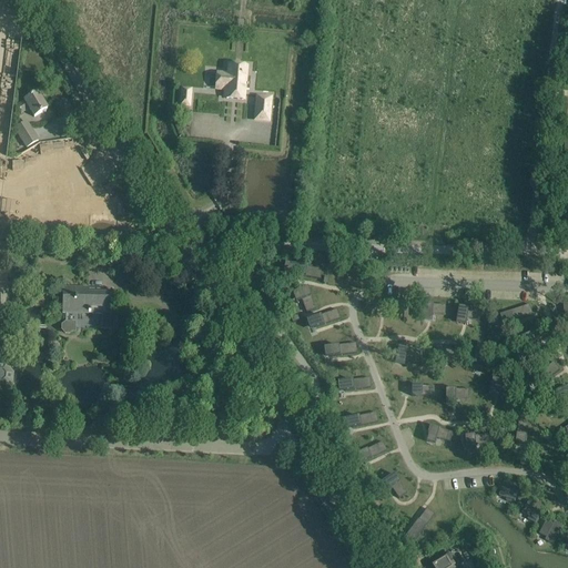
[(227,90),(226,99),(244,100),(244,90),(249,90),(250,78),(245,78),(246,69),(230,67),(229,75),(217,74),(216,90),(227,90)]
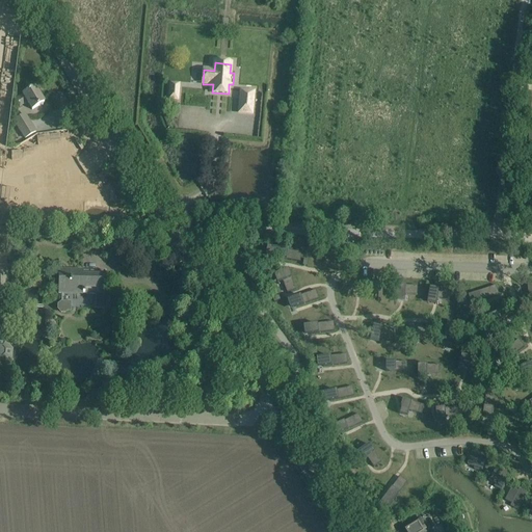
[(32,110),(35,108),(44,103),(35,87),(23,95),(23,96),(15,101),(19,107),(27,102),(32,110)]
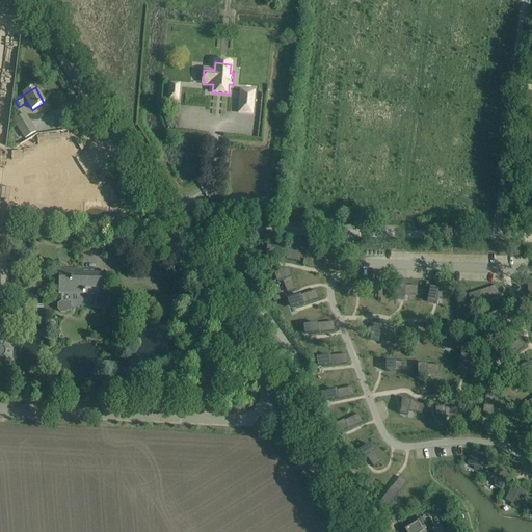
[(254,92),(241,91),(239,113),(251,114),(254,92)]
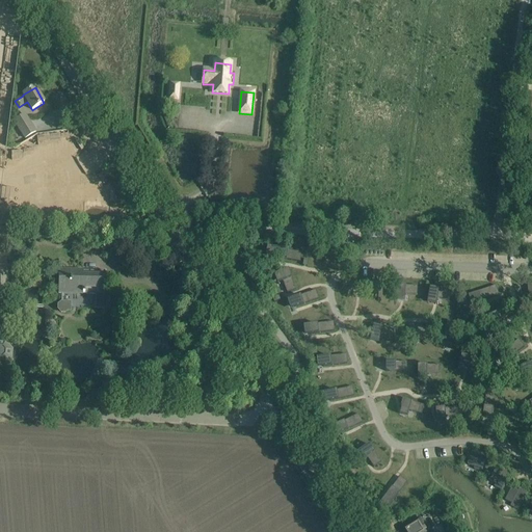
[(12,122),(24,139),(36,132),(25,113),(12,122)]
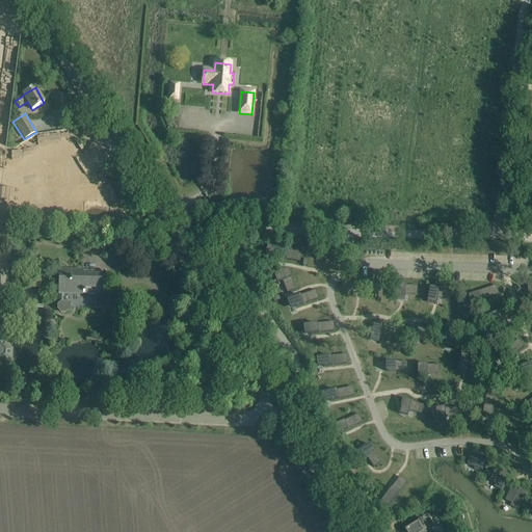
[(51,150),(74,149),(74,133),(51,133),(51,150)]
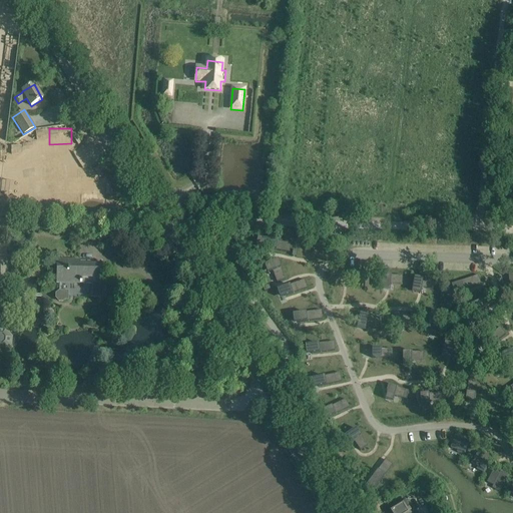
[(264,239),(262,248),(281,251),(290,252),(291,245),(291,243),(264,239)]
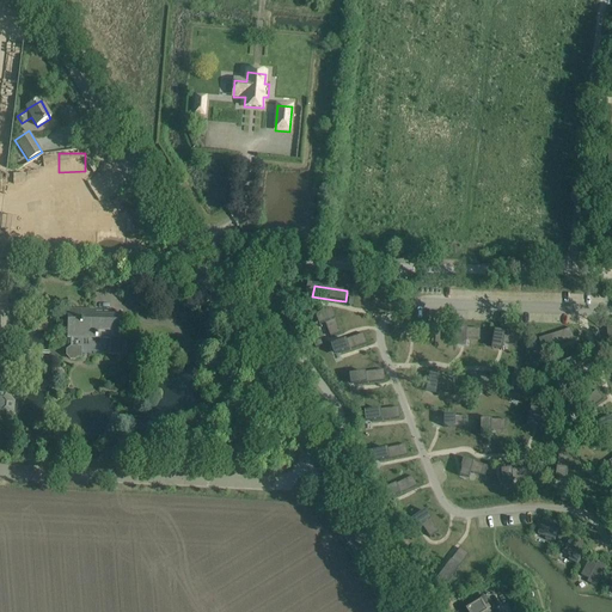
[(11,348),(11,306),(8,306),(7,292),(0,291),(0,422),(5,423),(14,415),(14,403),(7,393),(0,392),(0,383),(1,348),(11,348)]
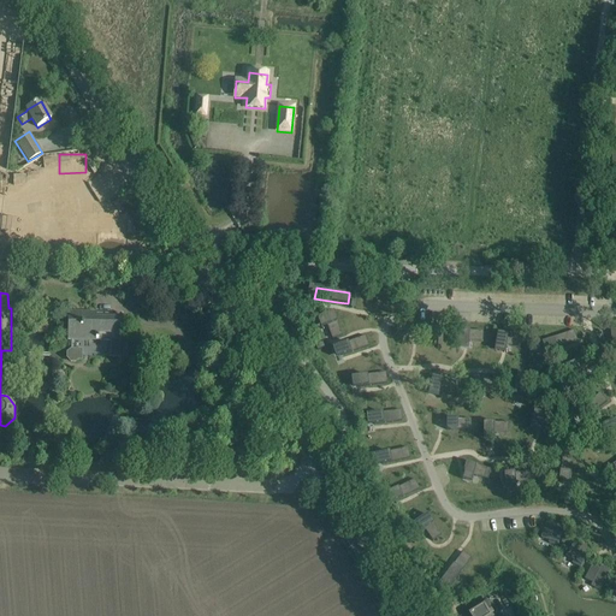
[(126,349),(122,341),(123,314),(67,313),(67,339),(112,341),(112,357),(122,357),(126,349)]
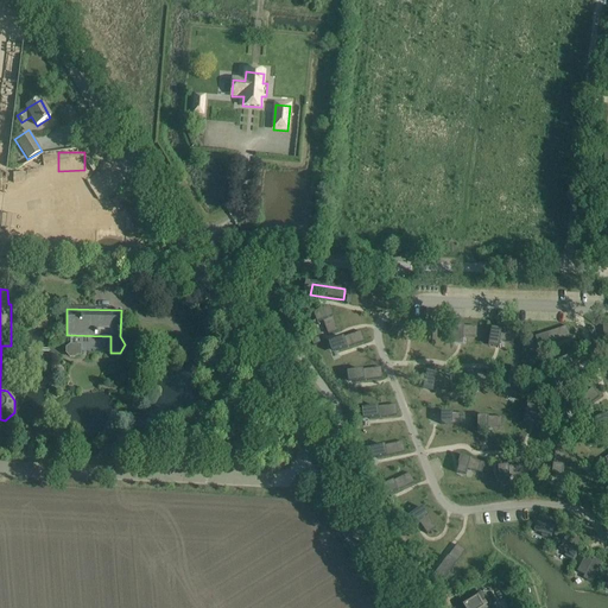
[(329,309),(320,312),(328,335),(337,331),(329,309)]
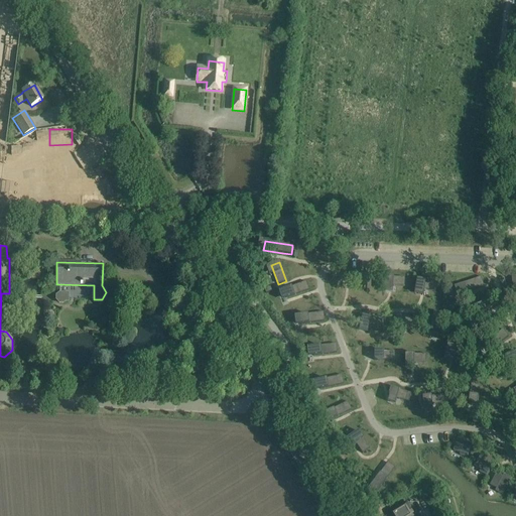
[(43,265),(32,264),(27,269),(27,275),(30,278),(36,279),(39,275),(40,271),(43,272),(43,265)]
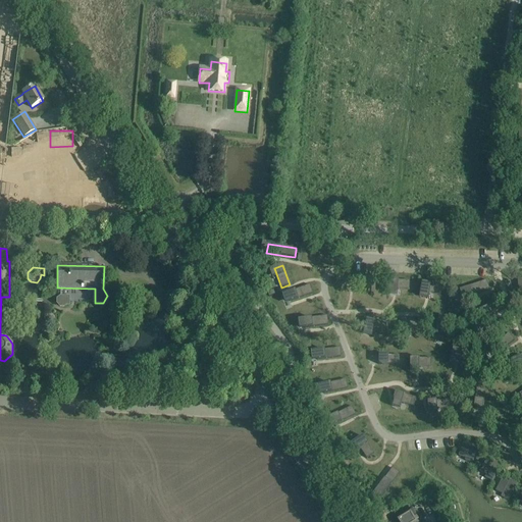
[(353,276),(353,285),(373,285),(374,276),(353,276)]
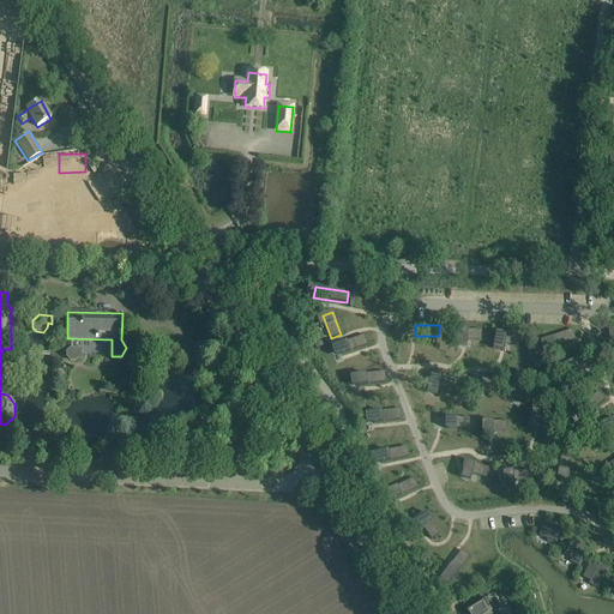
[(457,330),(456,341),(467,341),(481,341),(481,330),(457,330)]
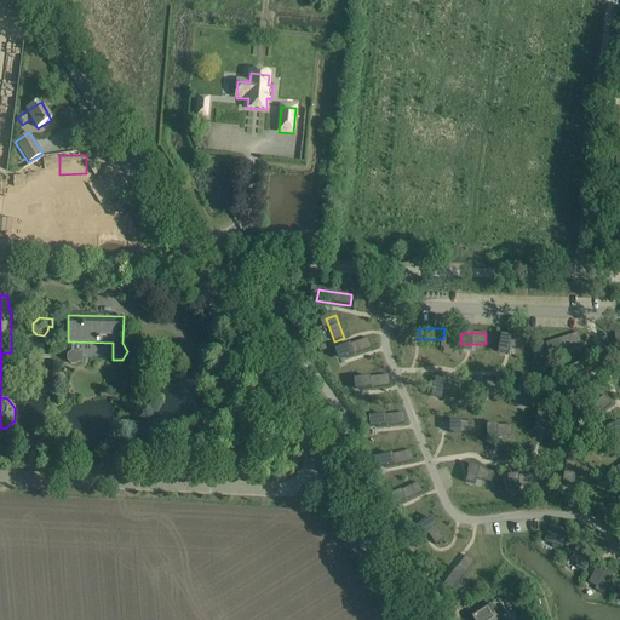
[(578,333),(545,345),(550,355),(581,343),(578,333)]
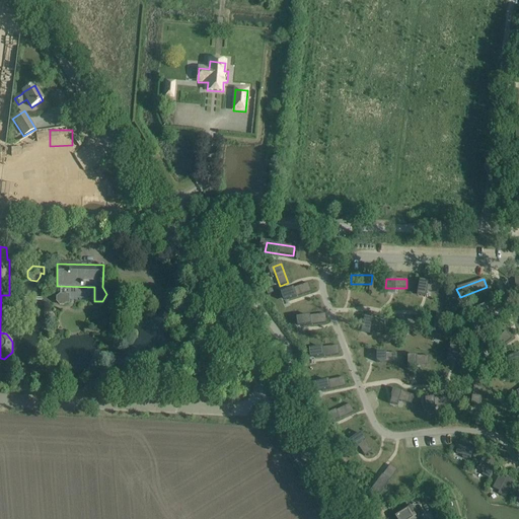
[(420,286),(419,290),(428,292),(439,294),(441,285),(420,281),(420,286)]
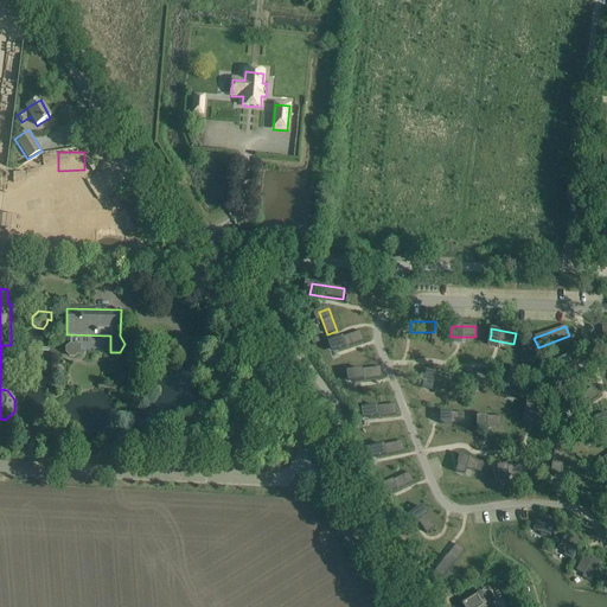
[(360,332),(333,340),(337,351),(364,342),(360,332)]
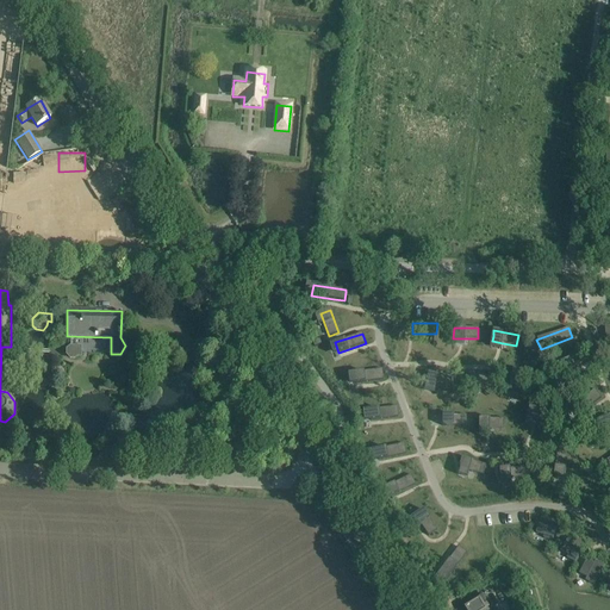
[(81,358),(82,347),(70,346),(66,349),(66,355),(69,360),(75,360),(78,358),(81,358)]
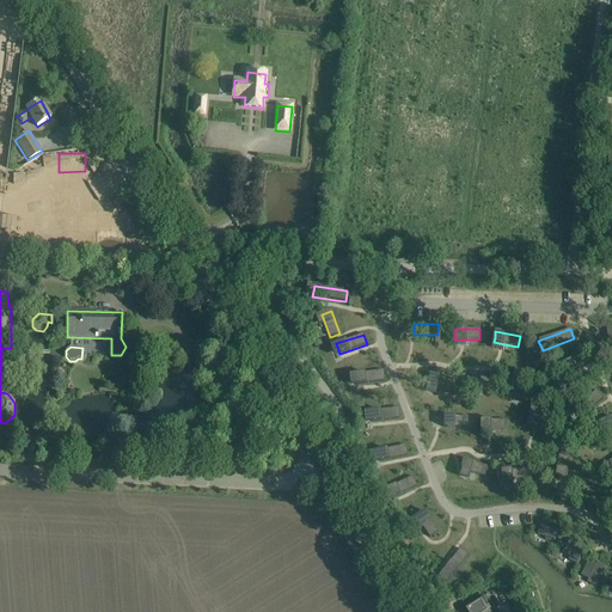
[(581,355),(552,373),(557,381),(586,365),(581,355)]
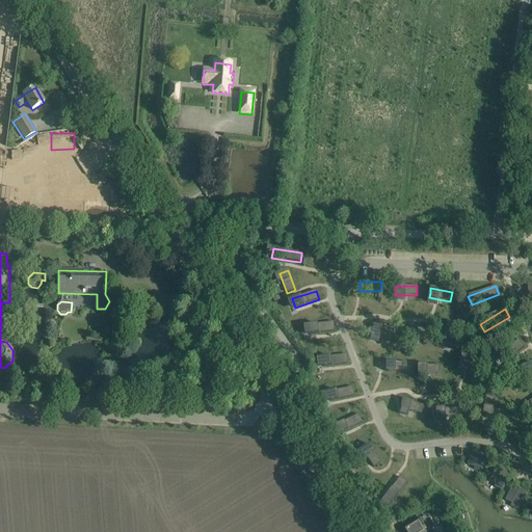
[(448,321),(444,342),(452,344),(457,323),(448,321)]
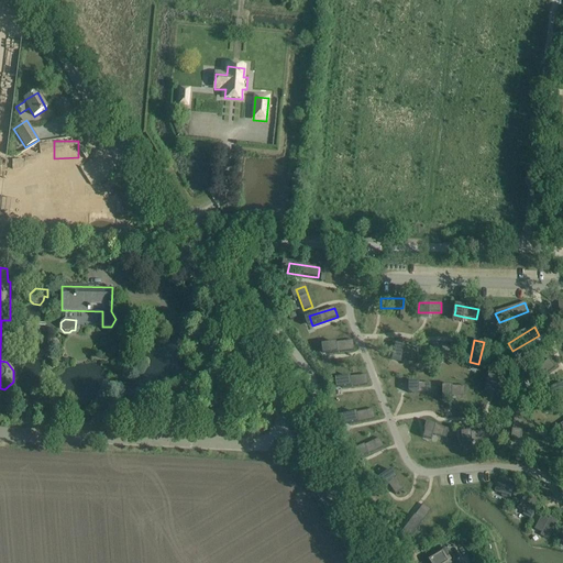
[(353,341),(327,344),(329,354),(354,351),(353,341)]
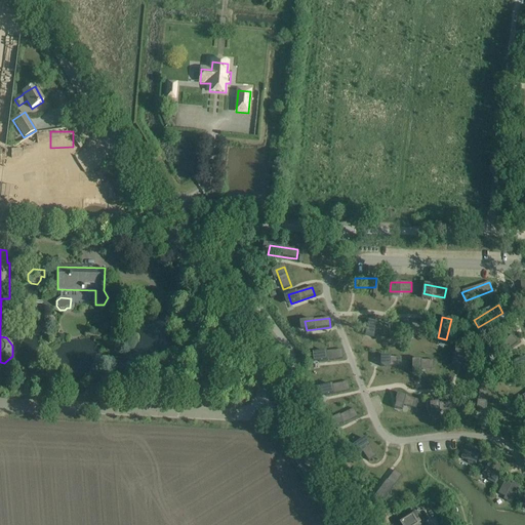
[(368,322),(366,331),(375,332),(387,335),(389,326),(368,322)]
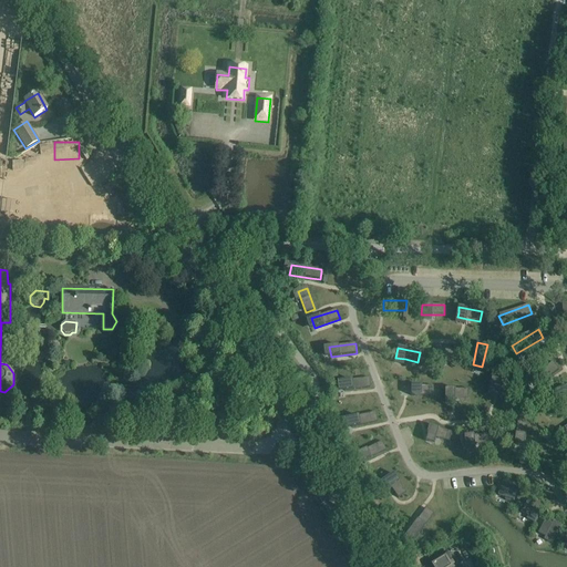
[(435,349),(434,359),(444,359),(457,360),(457,350),(435,349)]
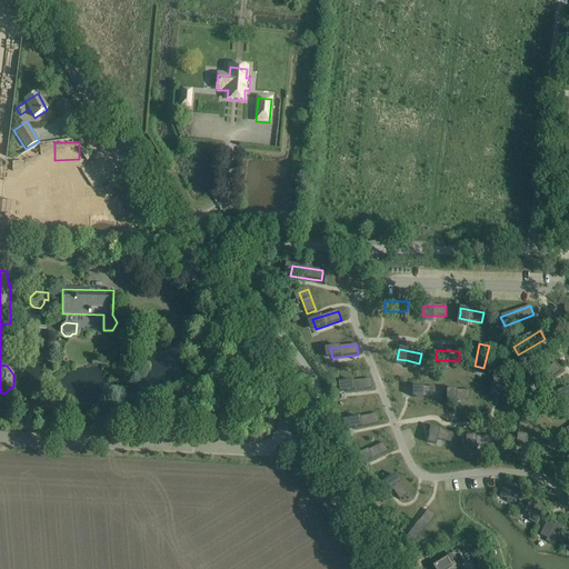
[(552,360),(532,378),(539,385),(559,368),(552,360)]
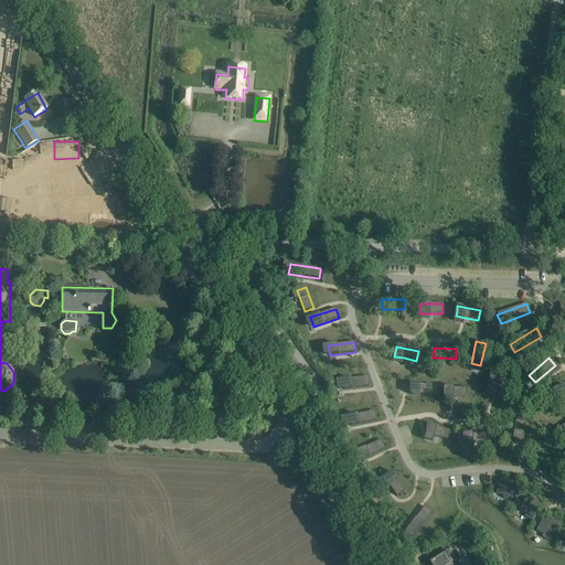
[(368,376),(342,380),(343,390),(369,386),(368,376)]
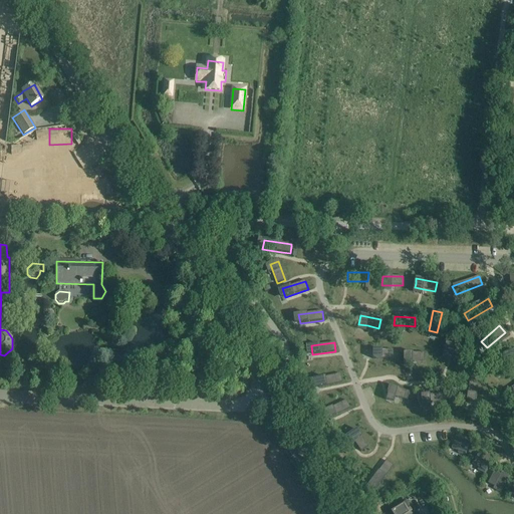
[(447,343),(445,352),(454,354),(465,357),(467,348),(447,343)]
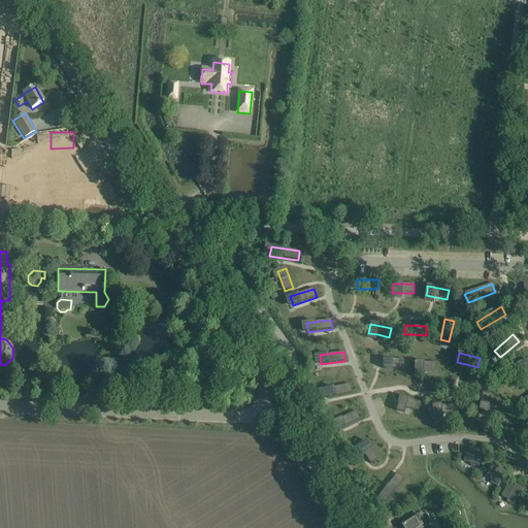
[(383,360),(383,369),(403,369),(403,360),(383,360)]
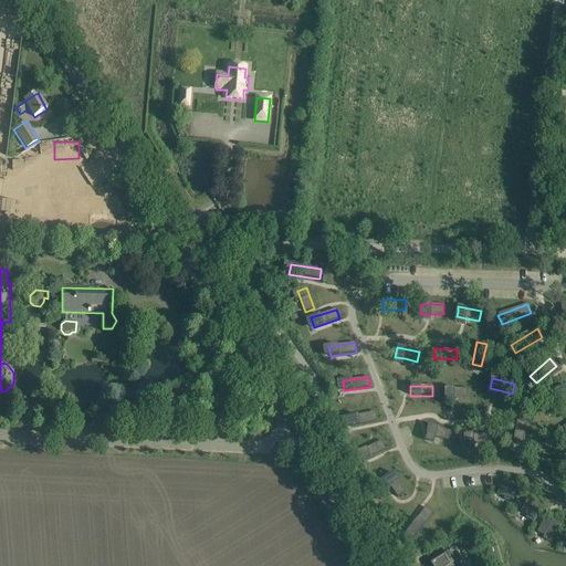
[(565,389),(565,387),(542,398),(546,407),(565,397),(565,389)]
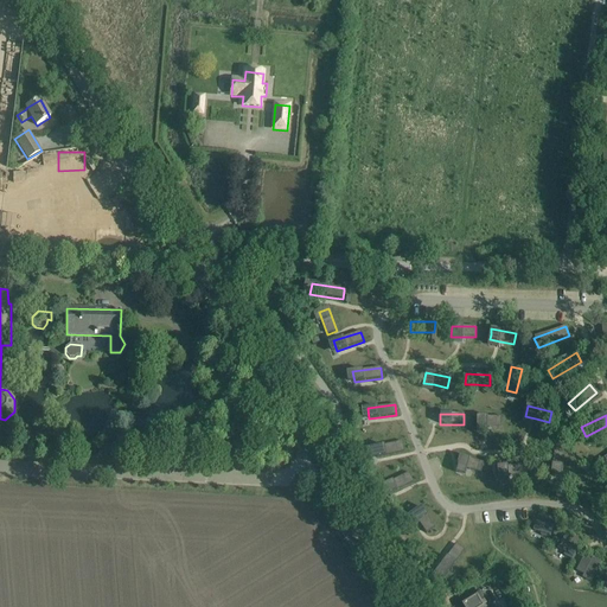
[(502,416),(478,417),(478,428),(479,428),(489,428),(502,427),(502,416)]
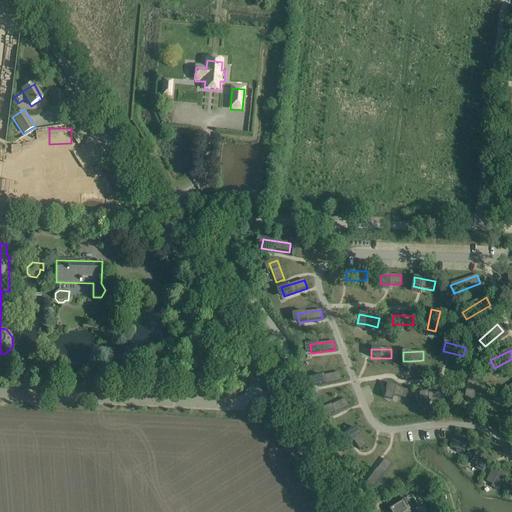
[(339,372),(316,377),(318,386),(341,381),(339,372)]
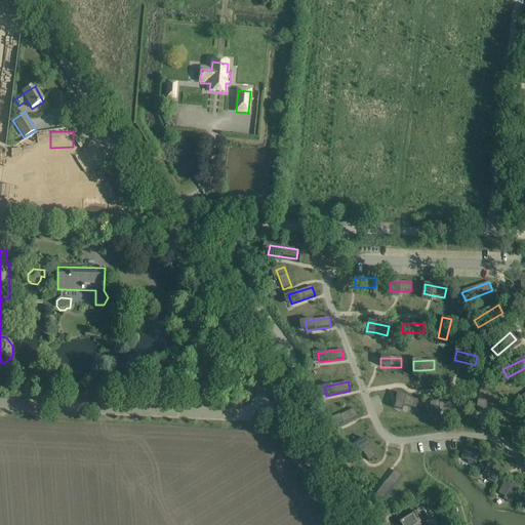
[(480,391),(477,411),(486,412),(489,392),(480,391)]
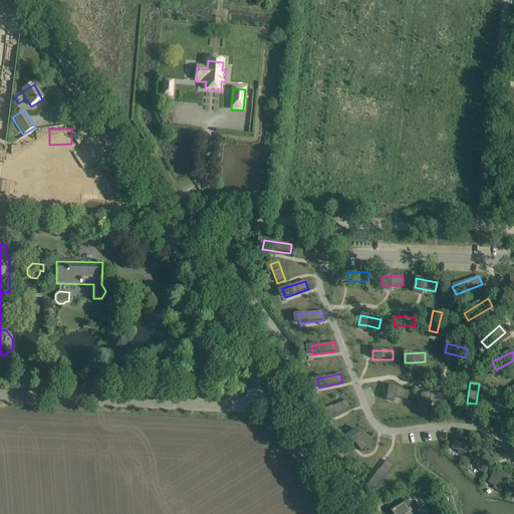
[(513,384),(500,395),(504,403),(513,396),(513,384)]
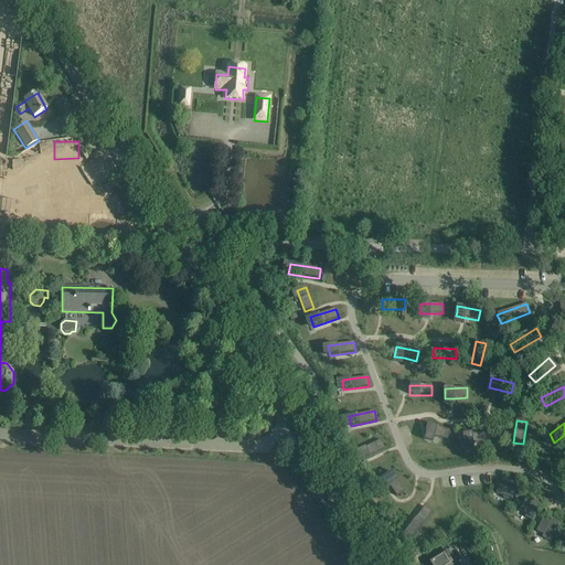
[(428,425),(426,434),(448,440),(450,430),(428,425)]
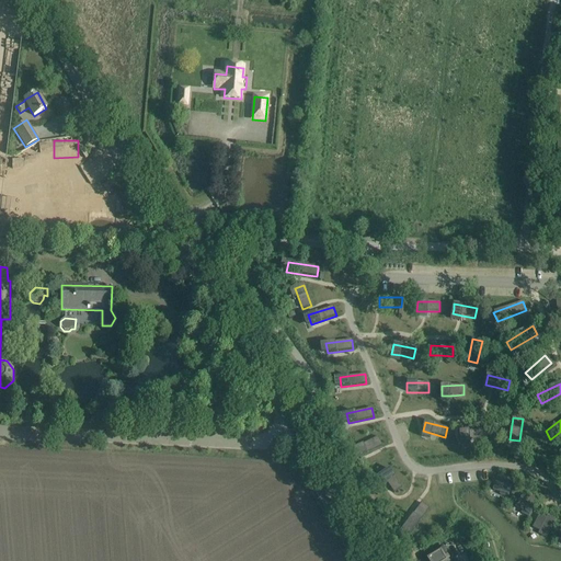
[(482,430),(460,432),(460,442),(464,442),(470,441),(483,439),(482,430)]
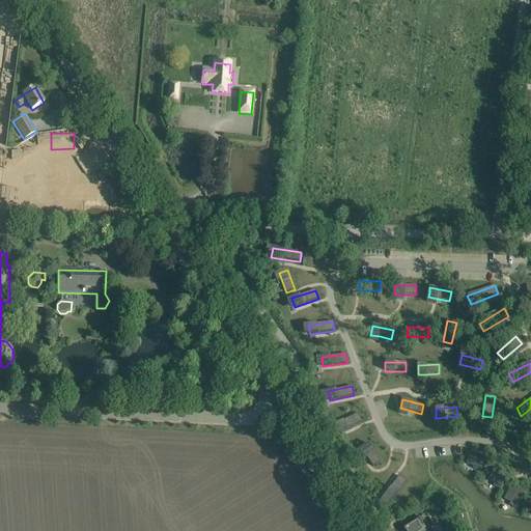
[(358,414),(336,424),(339,432),(362,422),(358,414)]
